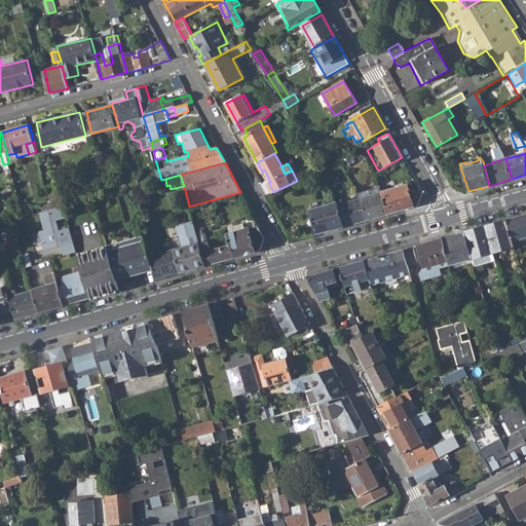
[(106,186),(108,194),(128,189),(125,181),(106,186)]
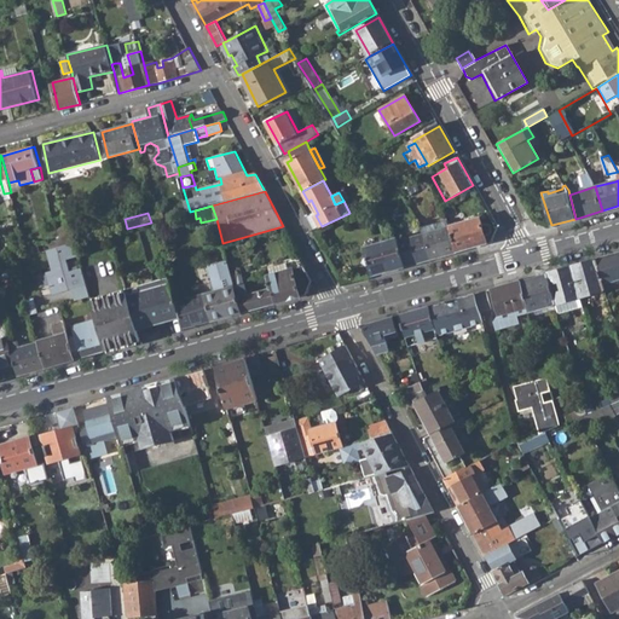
[(451,226),(458,252),(489,243),(486,236),(491,235),(493,231),(492,225),(487,224),(482,226),(481,218),(451,226)]
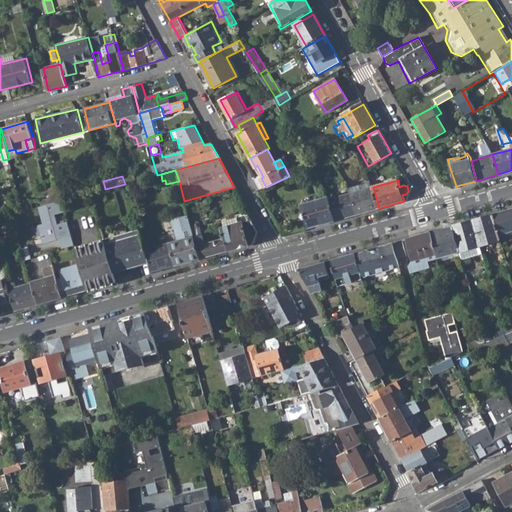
[(379,208),(373,187),(372,185),(371,182),(349,188),(351,194),(356,214),(379,208)]
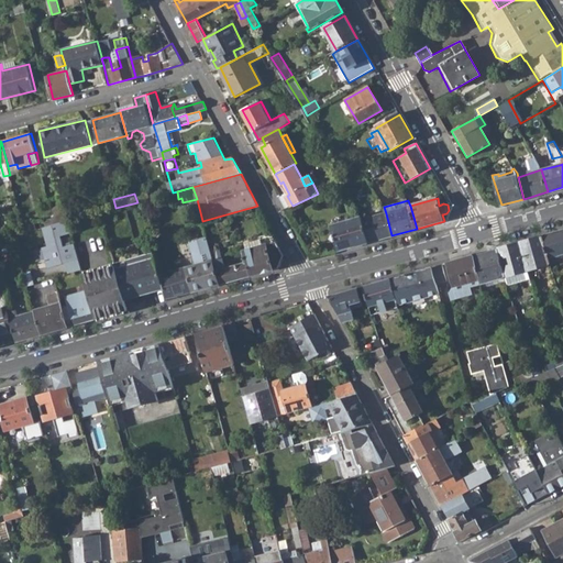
[(386,213),(363,220),(368,242),(392,235),(386,213)]
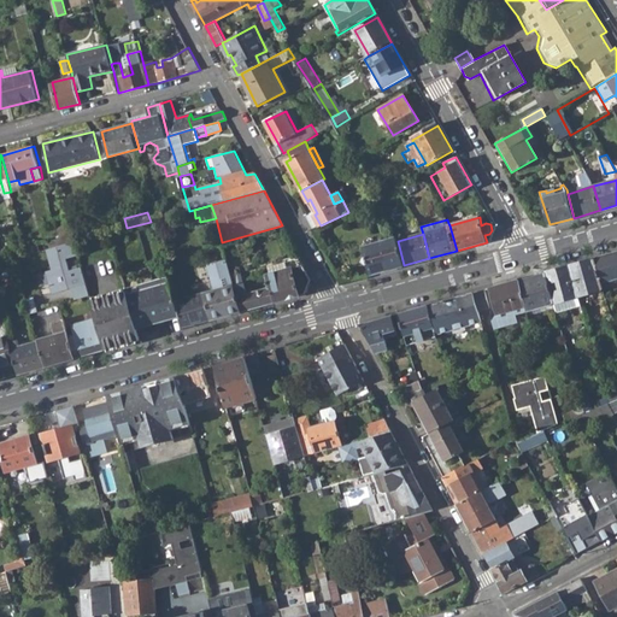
[(363,246),(371,275),(404,265),(398,241),(395,236),(363,246)]
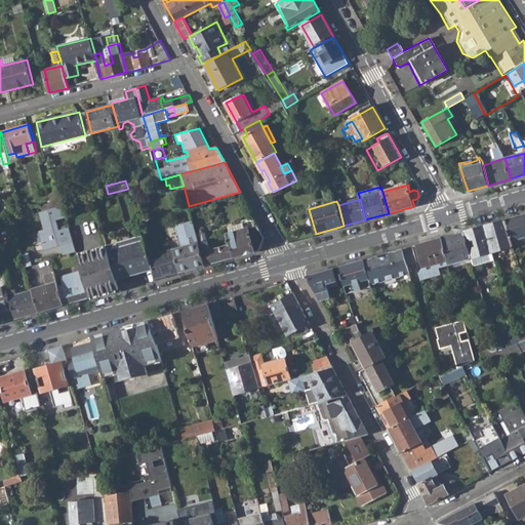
[(41,205),(43,211),(50,209),(49,203),(41,205)]
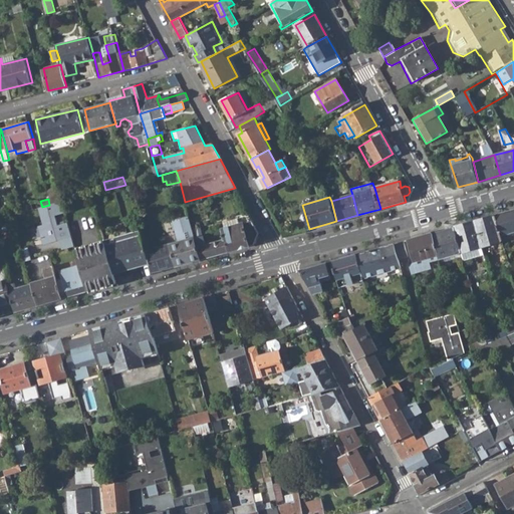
[(49,205),(42,207),(41,208),(45,224),(40,226),(45,244),(61,240),(63,250),(76,247),(70,222),(59,225),(57,215),(68,212),(65,201),(49,205)]
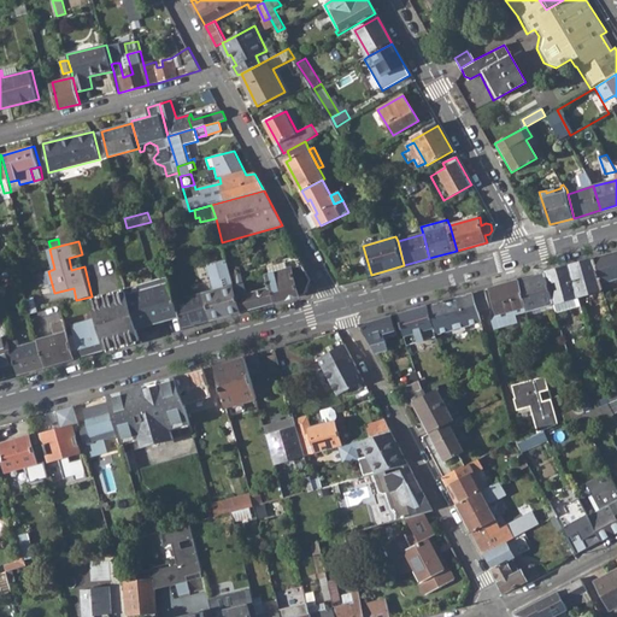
[(25,246),(28,254),(41,252),(37,242),(25,246)]
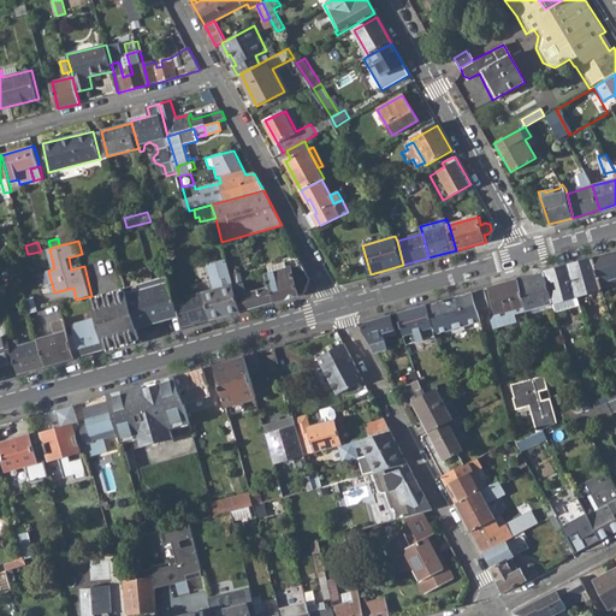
[(615,252),(593,259),(602,289),(615,285),(615,252)]
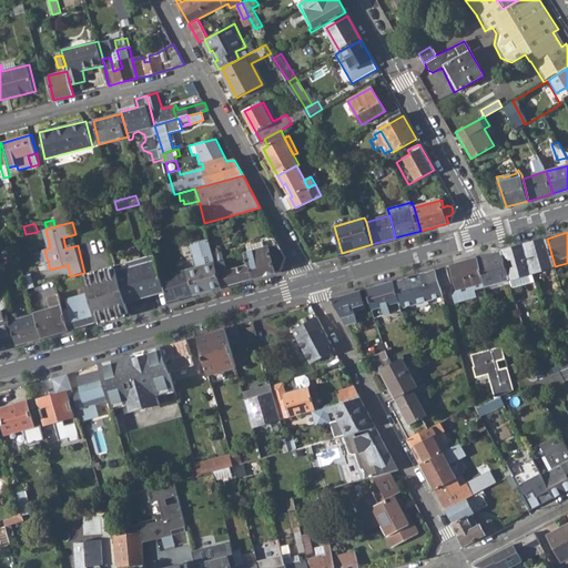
[(246,246),(250,253),(280,244),(274,235),(263,239),(264,241),(246,246)]
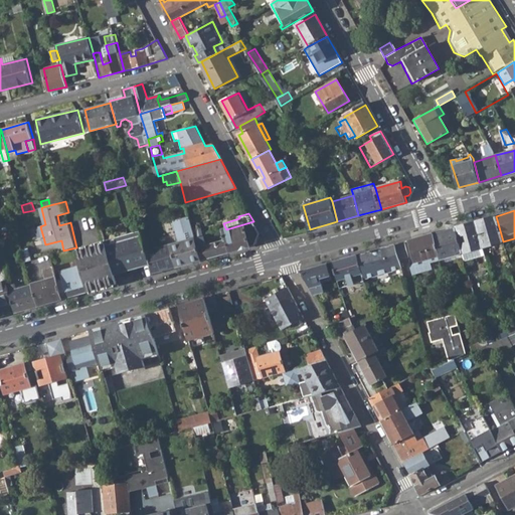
[(476,221),(483,247),(503,241),(496,216),(476,221)]
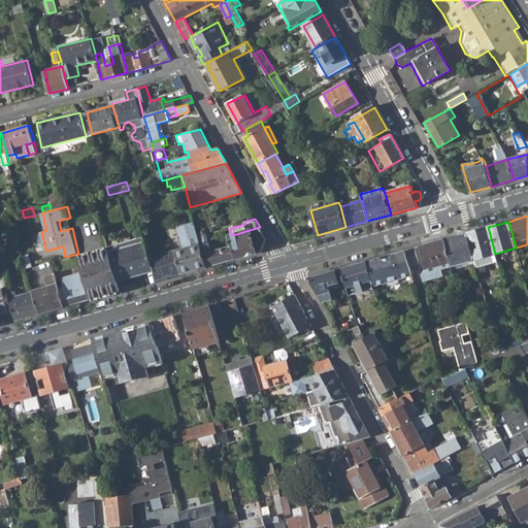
[(184,250),(175,252),(180,274),(206,267),(200,244),(200,243),(198,236),(194,223),(177,227),(184,250)]
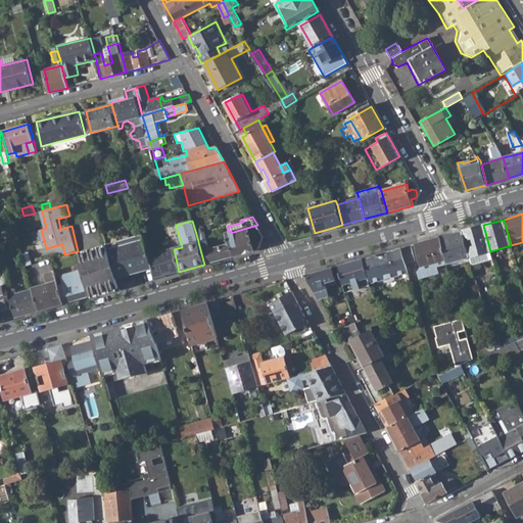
[(231,244),(234,255),(258,249),(264,237),(257,225),(230,233),(228,234),(231,244)]
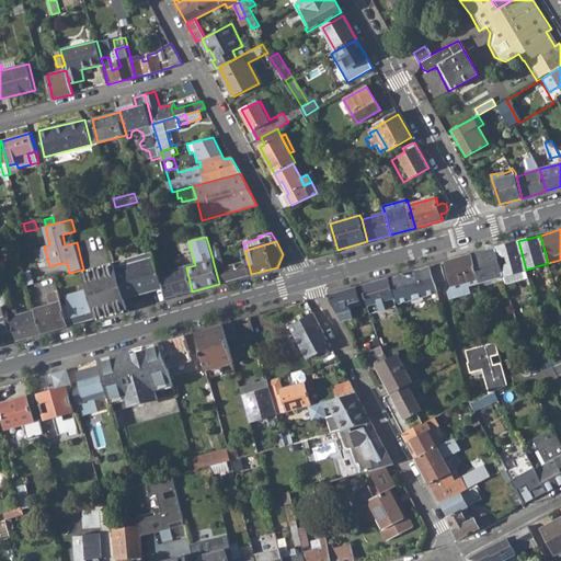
[(496,248),(504,275),(526,270),(518,241),(496,248)]
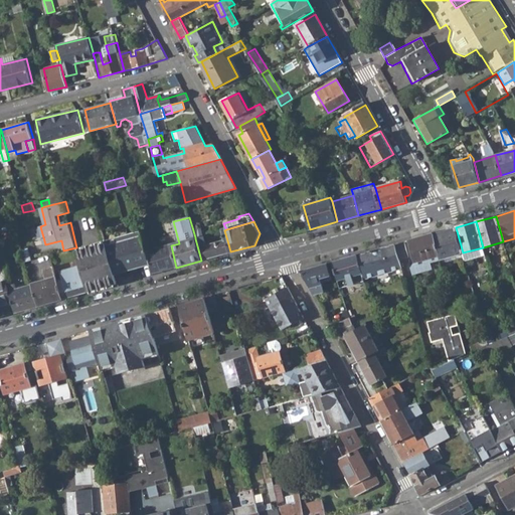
[(440,255),(441,260),(463,252),(456,227),(434,233),(440,255)]
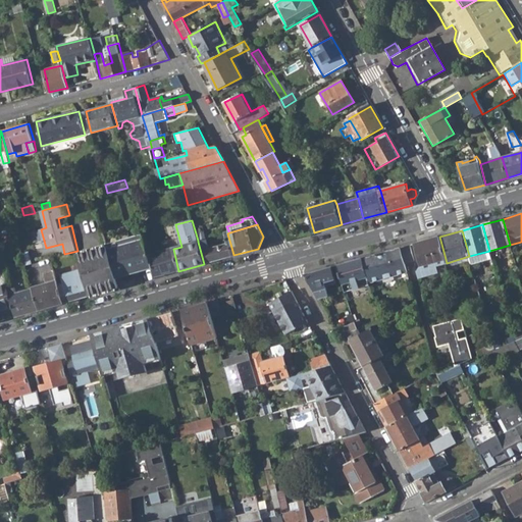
[(108,246),(116,277),(153,268),(150,255),(145,233),(143,233),(144,239),(110,247),(109,242),(108,243),(108,246)]
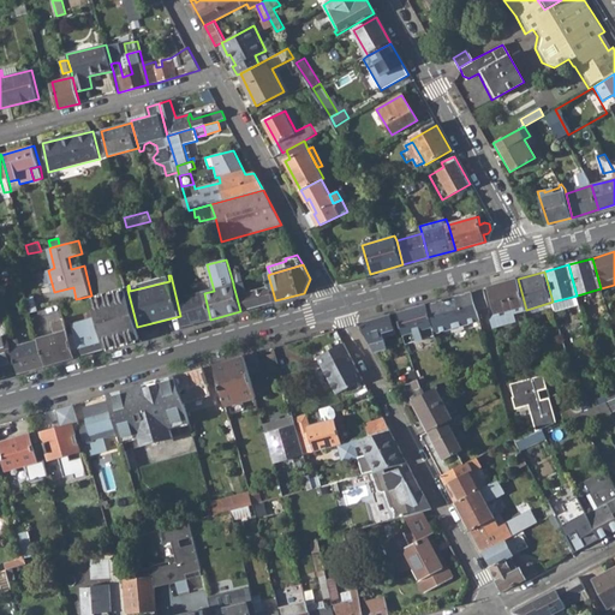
[(168,275),(129,285),(130,291),(169,281),(168,275)]
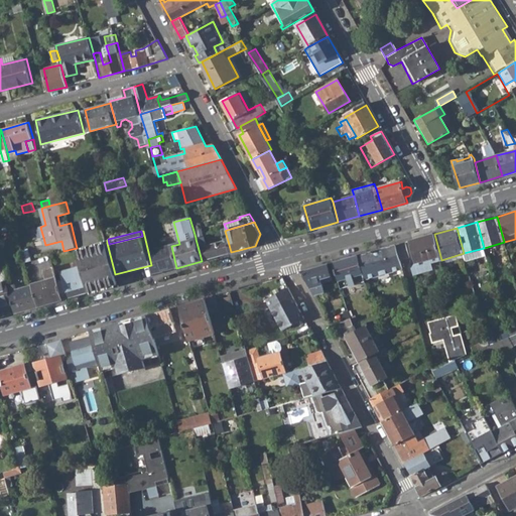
[(441,260),(440,256),(434,234),(410,241),(416,263),(411,268),(413,275),(434,269),(432,263),(441,260)]
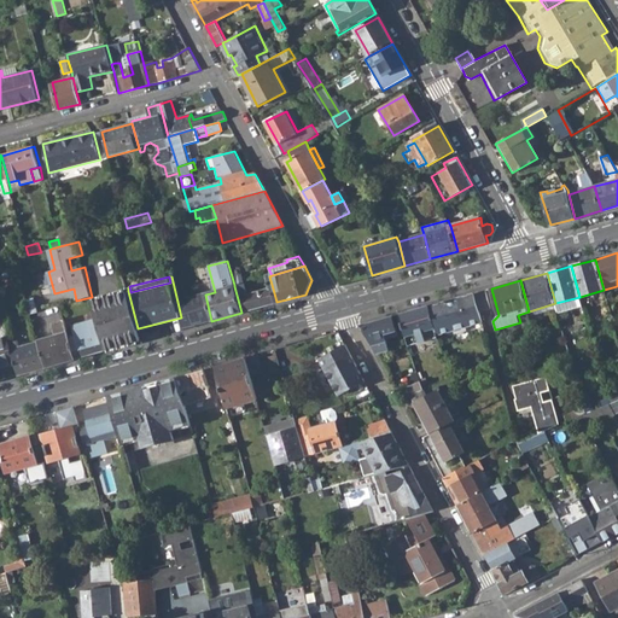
[(277,302),(273,289),(256,292),(255,286),(245,289),(245,283),(234,285),(234,286),(242,313),(277,302)]
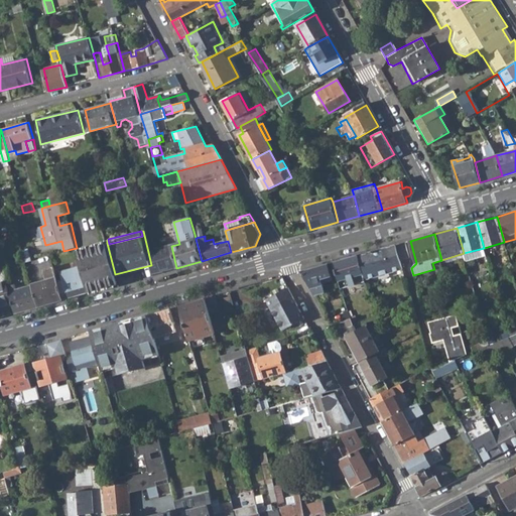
[(406,242),(397,245),(401,260),(411,258),(406,242)]
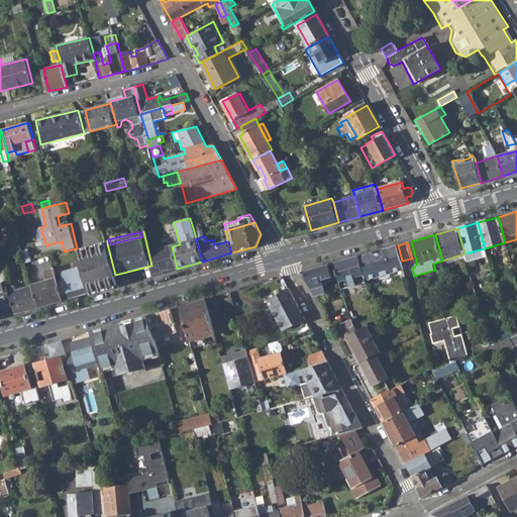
[(82,268),(88,293),(117,285),(115,275),(107,243),(78,250),(82,268)]
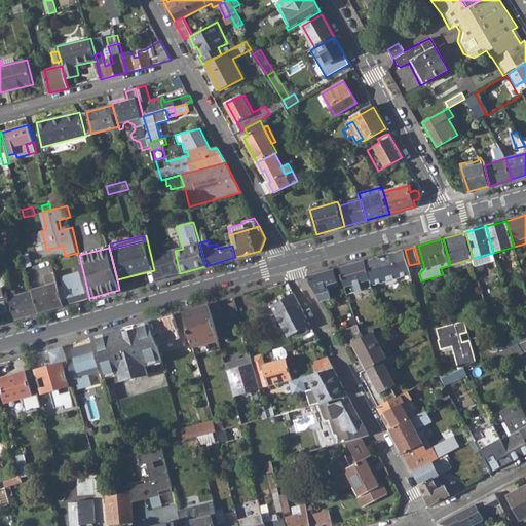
[(373,285),(409,275),(412,274),(409,265),(405,250),(390,253),(391,256),(379,259),(378,257),(366,260),(373,285)]
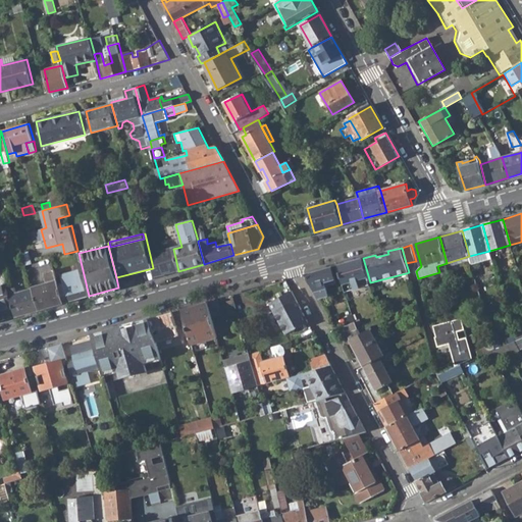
[(173,249),(150,255),(153,268),(155,277),(178,271),(173,249)]
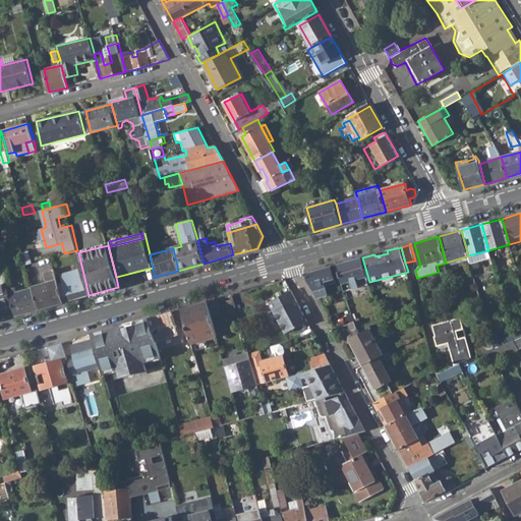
[(27,264),(34,263),(30,250),(23,251),(27,264)]
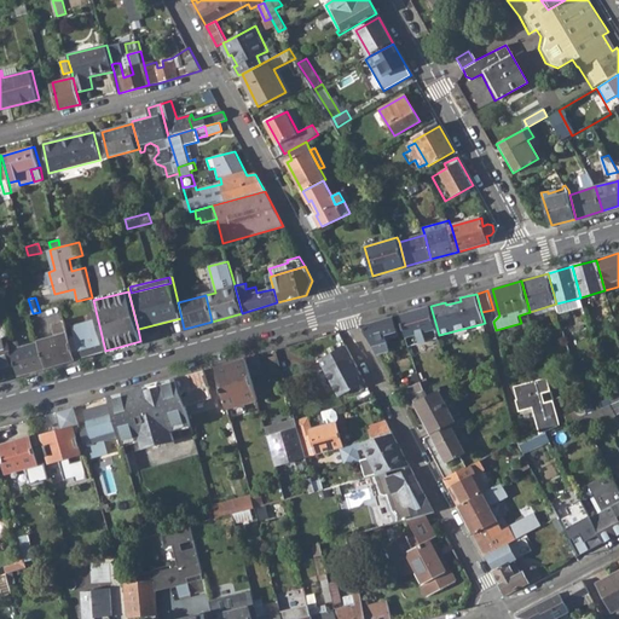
[(400,316),(410,347),(440,339),(439,335),(431,306),(400,316)]
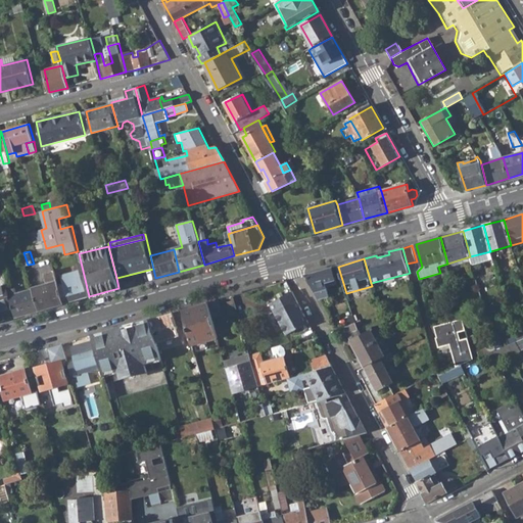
[(306,275),(320,298),(329,296),(326,286),(337,283),(333,268),(306,275)]
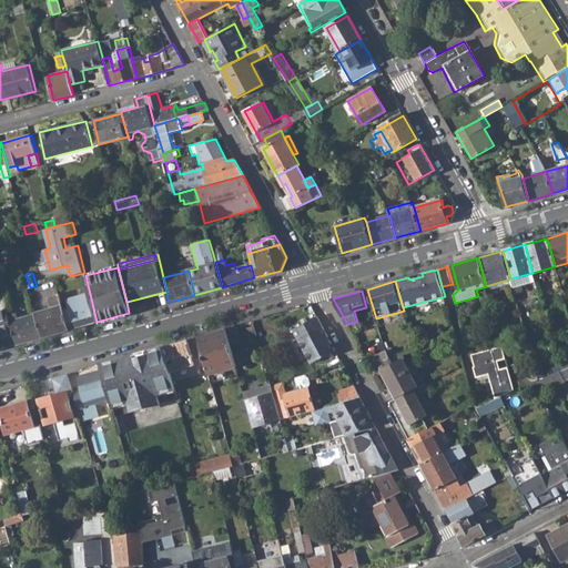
[(69,310),(63,311),(68,331),(97,322),(90,294),(67,300),(69,310)]
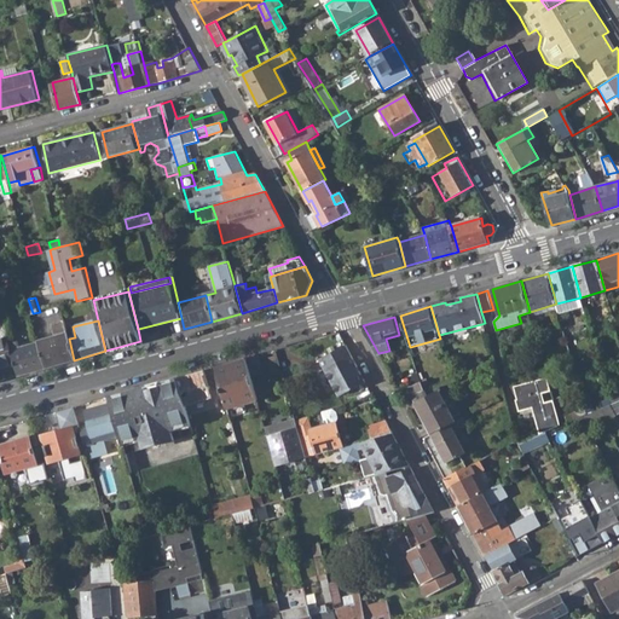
[(39,343),(46,368),(74,360),(69,339),(64,322),(53,324),(56,336),(39,341),(39,343)]
